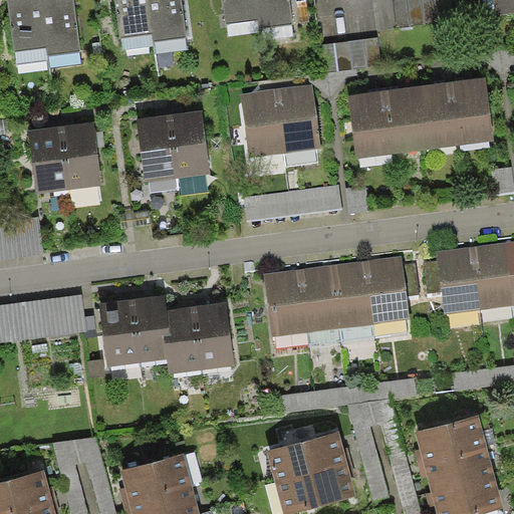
[(47,47),(41,0),(8,0),(15,51),(47,47)]
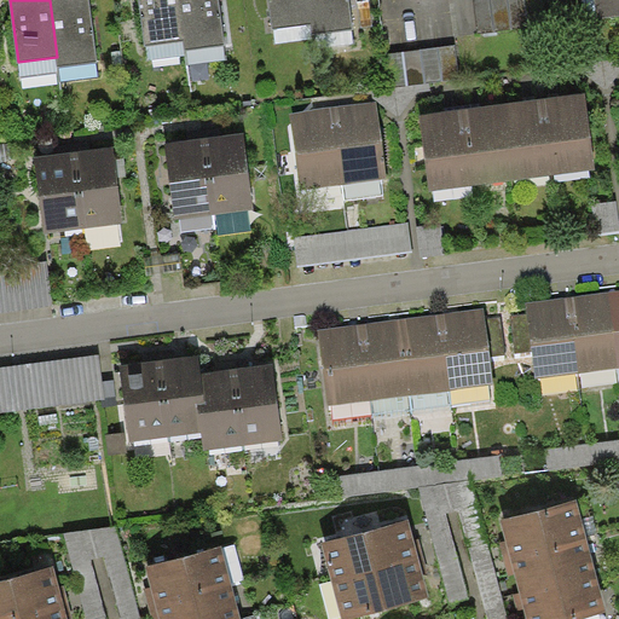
[(50,0),(57,57),(58,67),(98,62),(90,0),(50,0)]
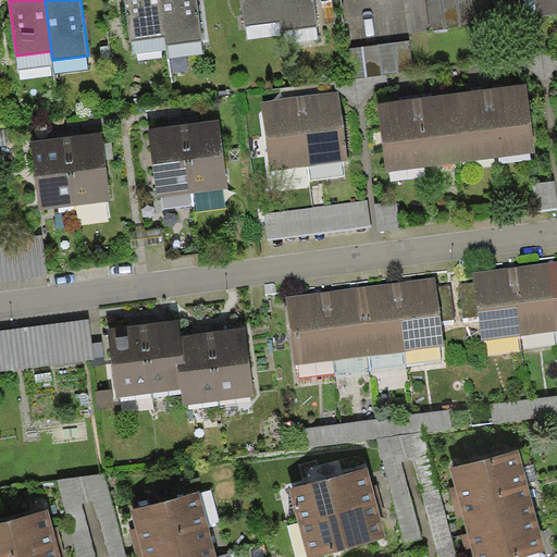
[(166,36),(161,0),(125,0),(131,40),(166,36)]
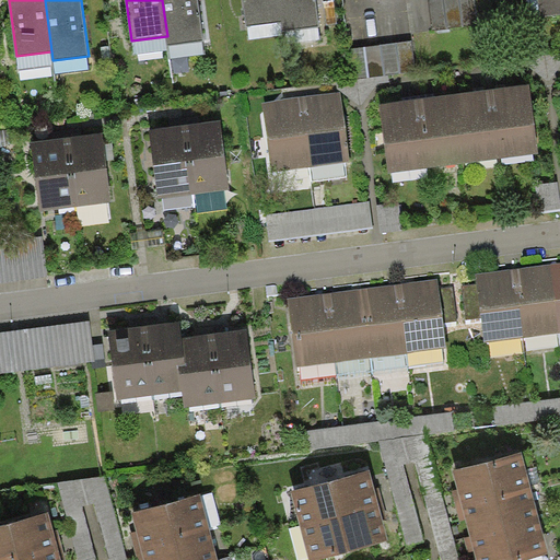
[(162,0),(167,36),(168,45),(203,41),(198,0),(162,0)]
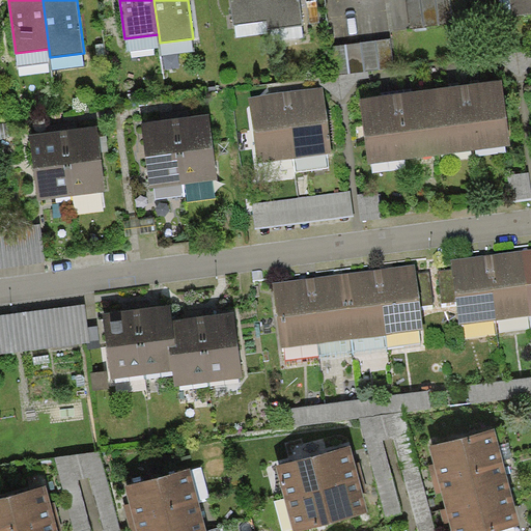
[(268,21),(264,0),(230,0),(233,25),(268,21)]
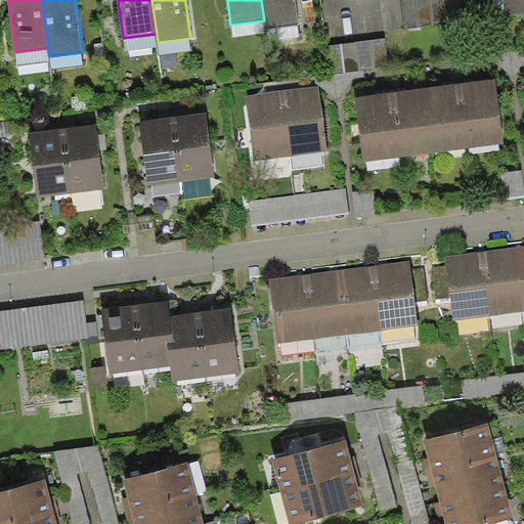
[(261,0),(264,20),(265,28),(298,24),(295,0),(261,0)]
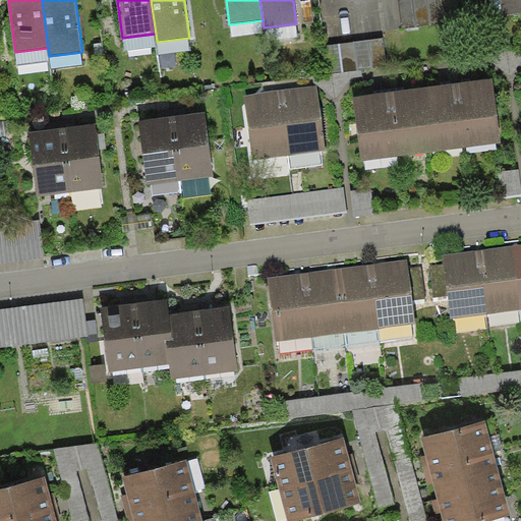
[(458,0),(402,0),(399,1),(402,30),(461,22),(458,0)]
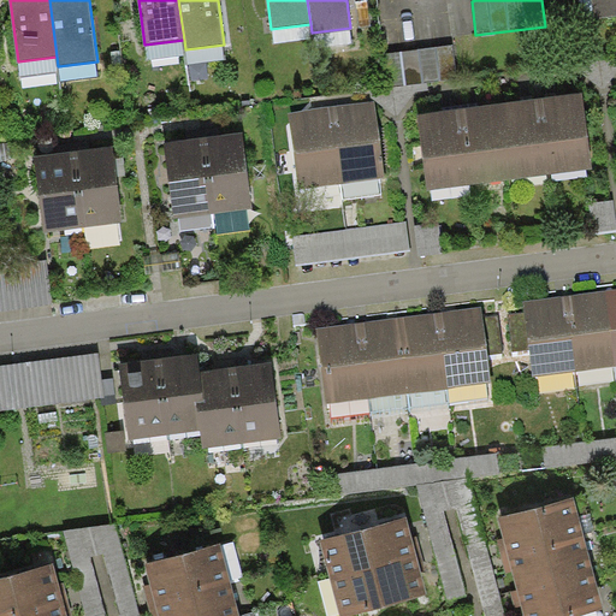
[(615,0),(592,0),(594,19),(615,16),(615,0)]
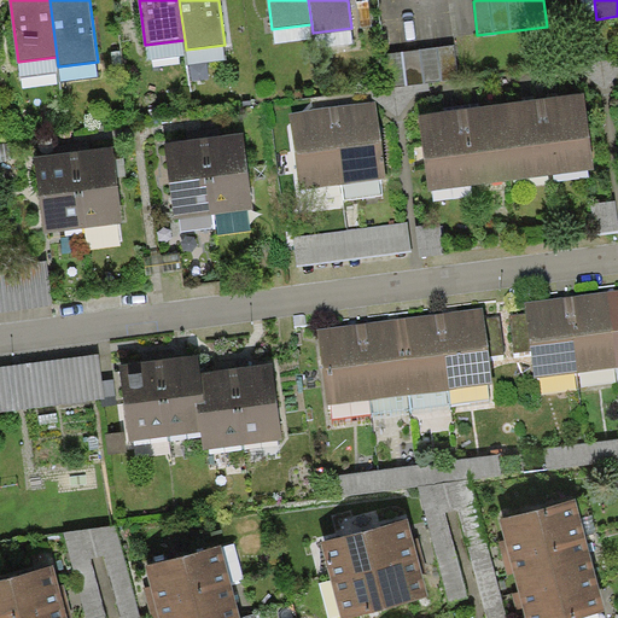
[(454,46),(384,56),(389,89),(459,80),(454,46)]
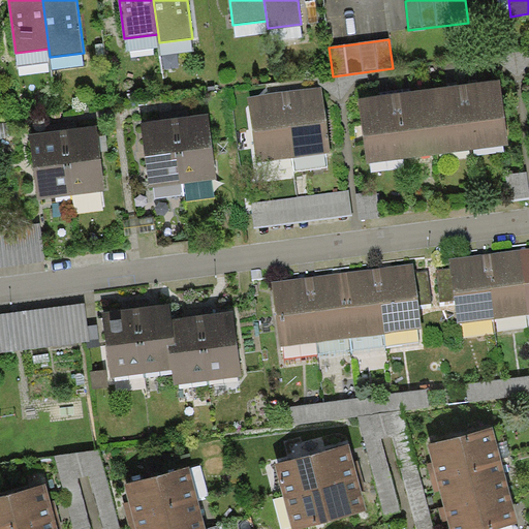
[(500,80),(463,84),(471,150),(508,145),(500,80)]
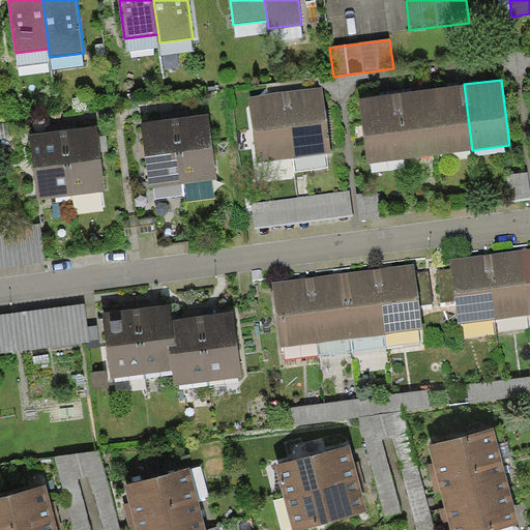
[(438,154),(472,150),(464,84),(430,88),(438,154)]
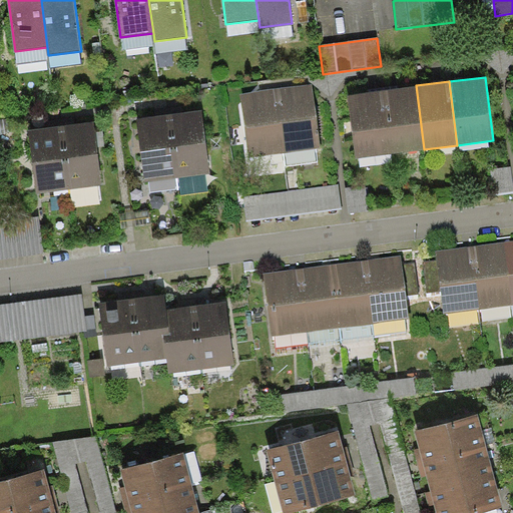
[(277,88),(285,152),(321,147),(313,83),(277,88)]
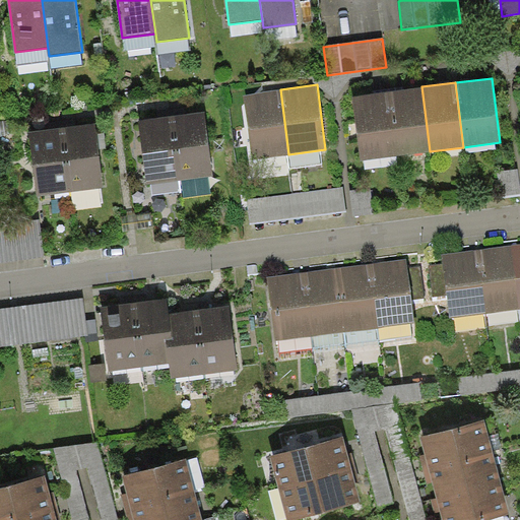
[(396,155),(430,151),(421,86),(388,91),(396,155)]
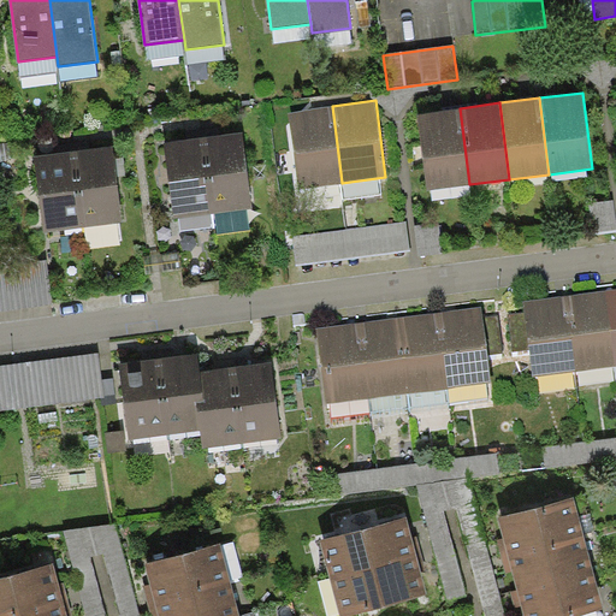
[(342,183),(332,106),(289,112),(300,189),(342,183)]
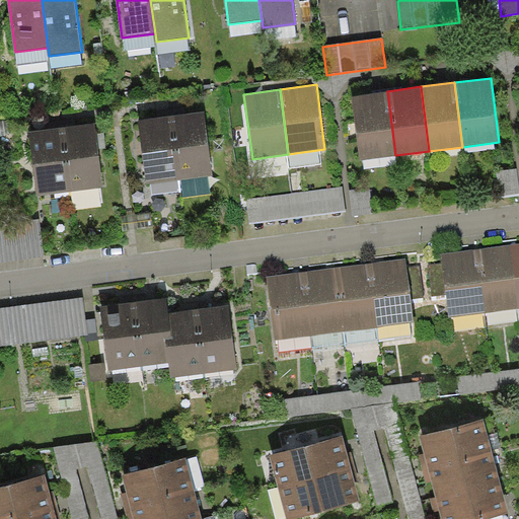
[(360,159),(395,155),(387,91),(352,95),(360,159)]
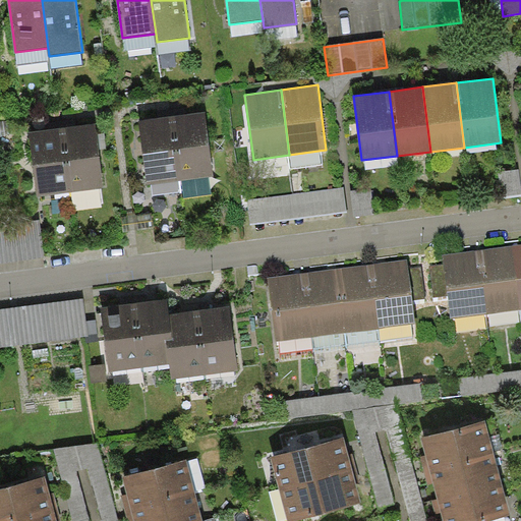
[(172,116),(180,180),(213,176),(205,112),(172,116)]
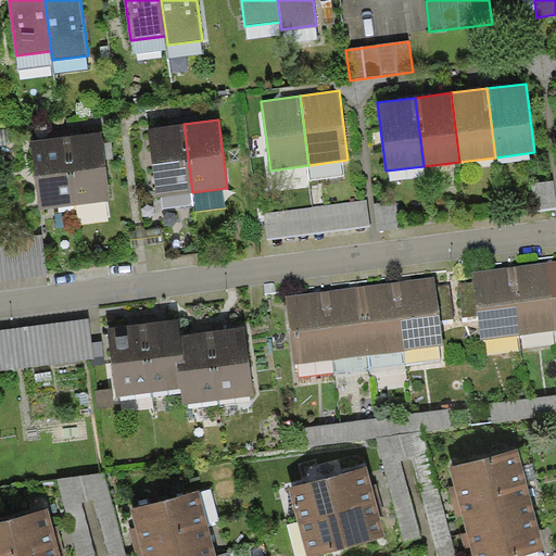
[(192,192),(184,124),(148,128),(156,197),(192,192)]
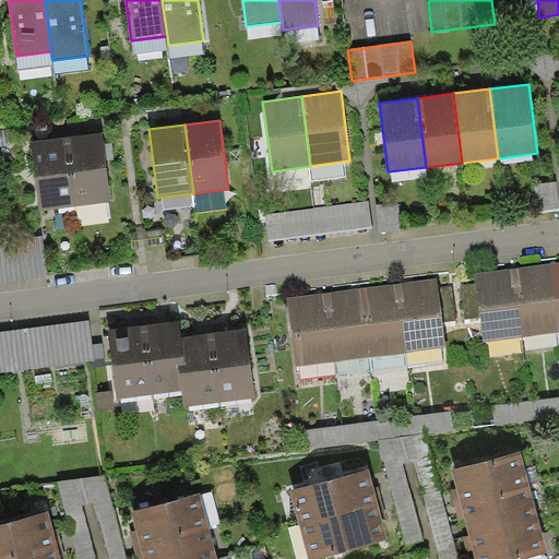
[(9,129),(0,129),(0,146),(10,144),(9,129)]
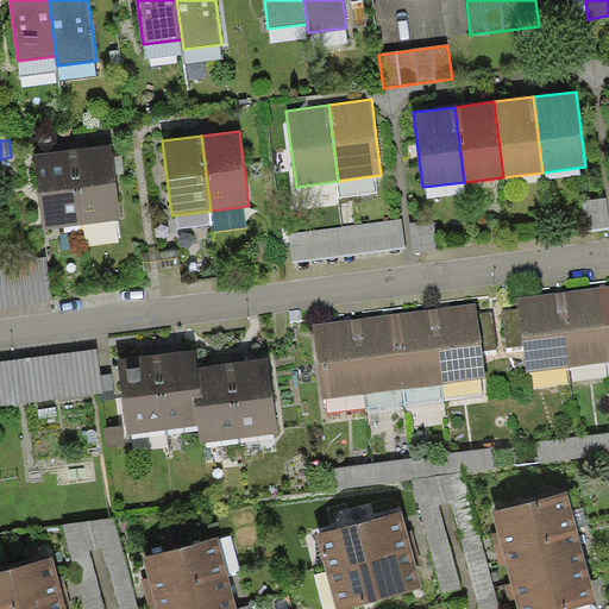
[(71,150),(81,225),(120,219),(111,145),(71,150)]
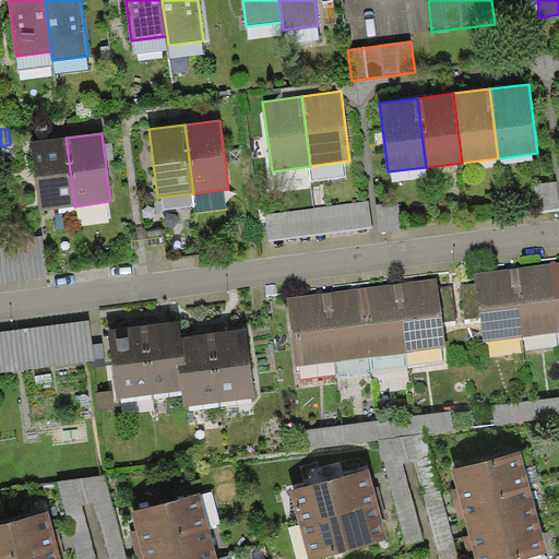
[(74,206),(66,138),(31,142),(39,211),(74,206)]
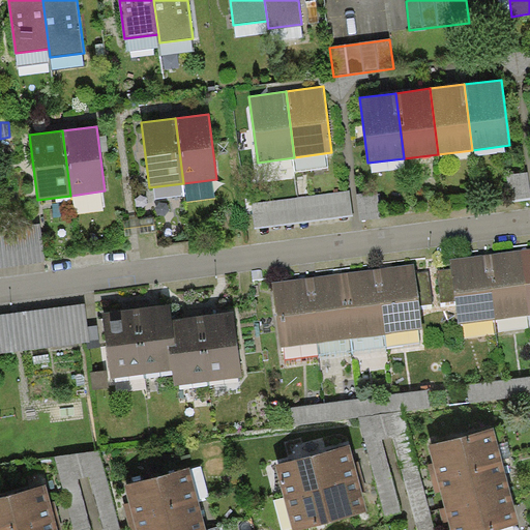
[(527,173),(507,175),(510,202),(529,200),(527,173)]
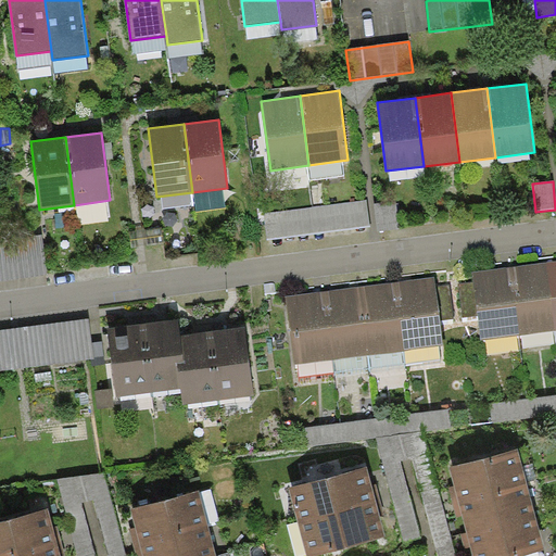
[(367,205),(264,218),(267,248),(370,235),(367,205)]
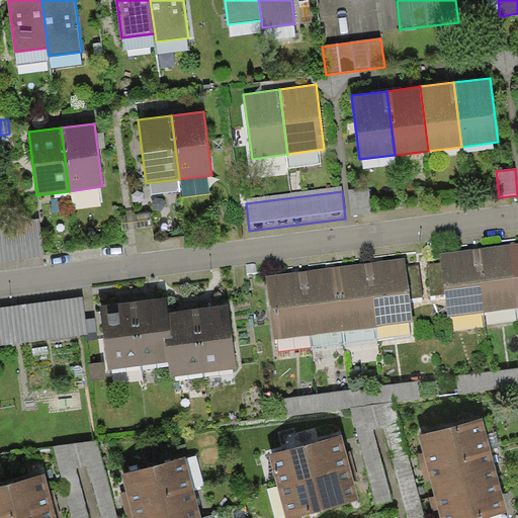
[(517,242),(509,244),(517,308),(517,242)]
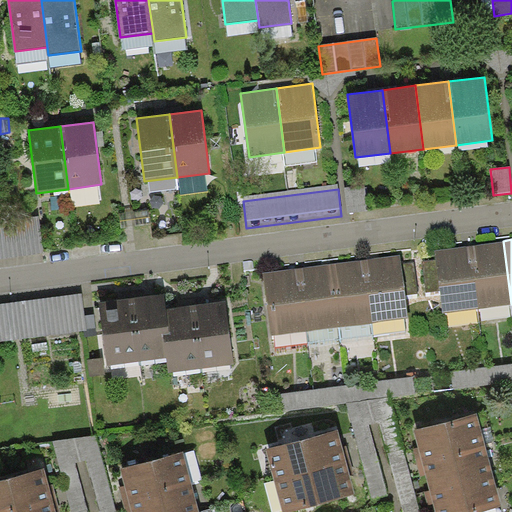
[(470,245),(479,309),(511,304),(503,241),(470,245)]
